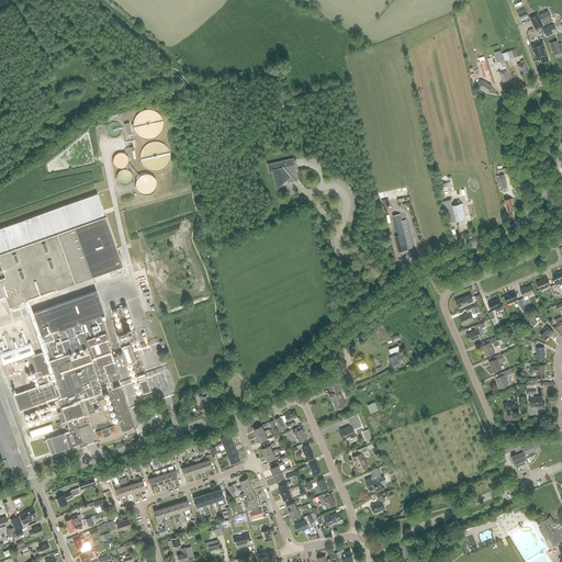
[(547,11),(539,15),(543,24),(551,21),(547,11)]
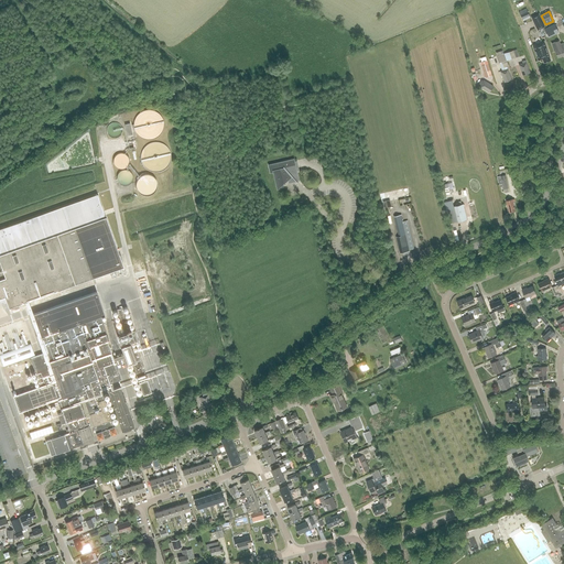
[(531,17),(538,31),(545,26),(539,13),(531,17)]
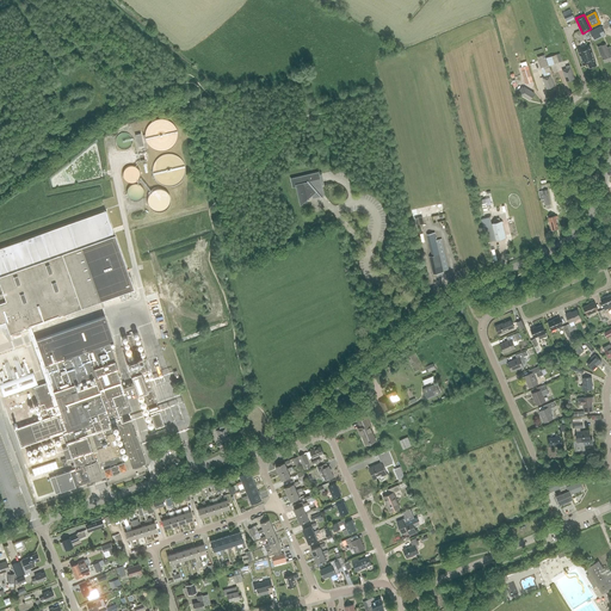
[(605,36),(600,26),(590,31),(593,42),(605,36)]
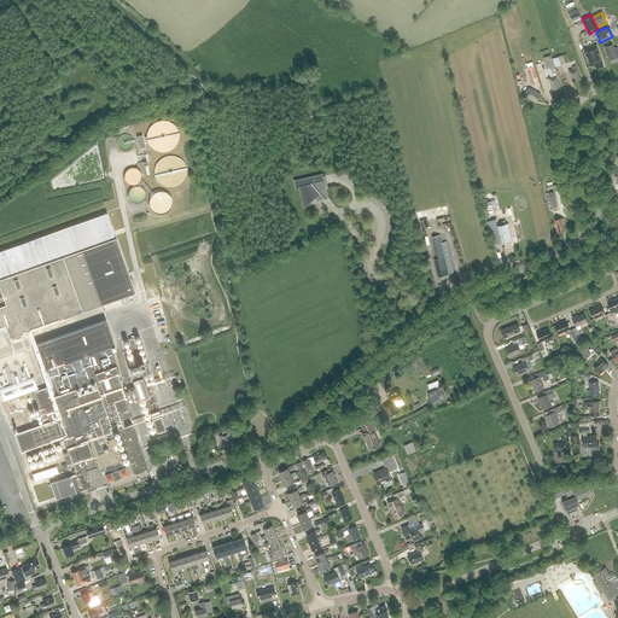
[(596,69),(604,66),(601,62),(602,62),(596,45),(583,50),(589,66),(595,65),(596,69)]
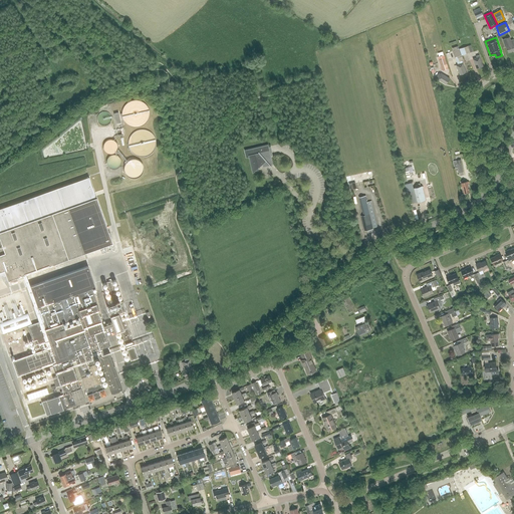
[(508,53),(513,50),(513,41),(513,39),(511,40),(510,37),(506,38),(503,39),(505,45),(506,47),(508,53)]
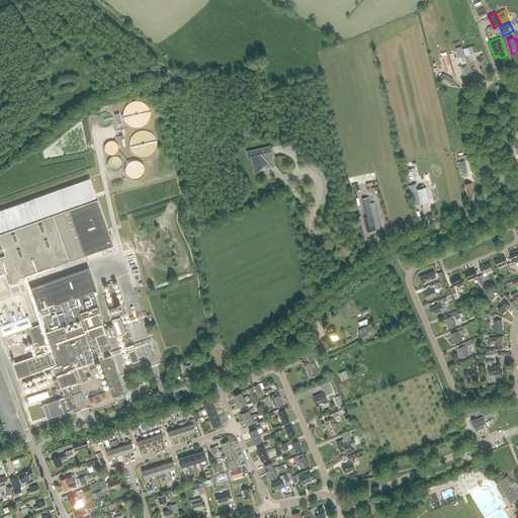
[(458,58),(461,65),(459,66),(463,76),(469,73),(465,62),(466,61),(461,47),(455,49),(456,52),(455,52),(458,58)]
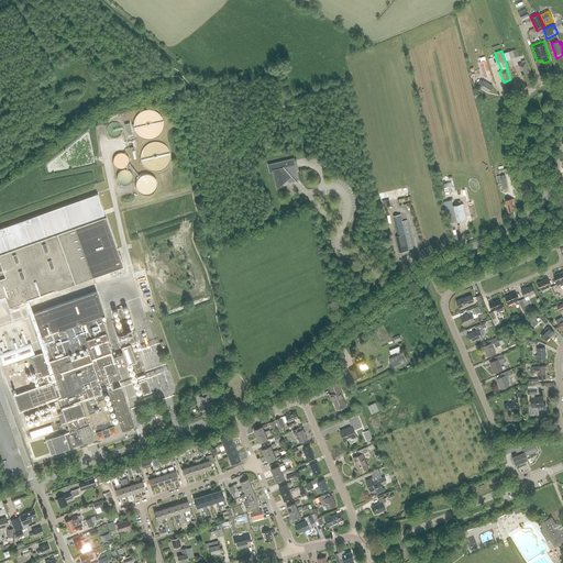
[(503,54),(506,61),(516,57),(512,51),(503,54)]
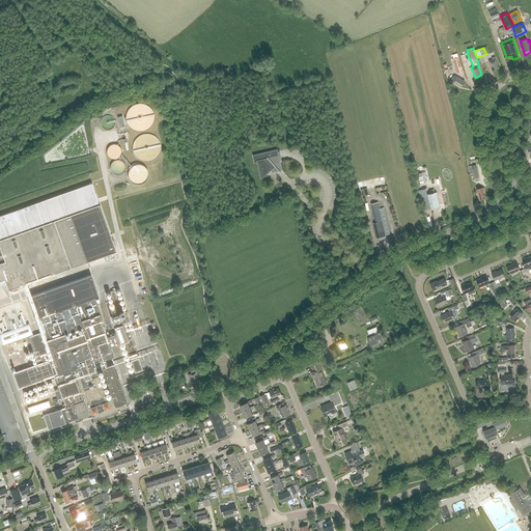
[(499,68),(496,59),(495,57),(492,58),(493,60),(488,61),(493,71),(499,68)]
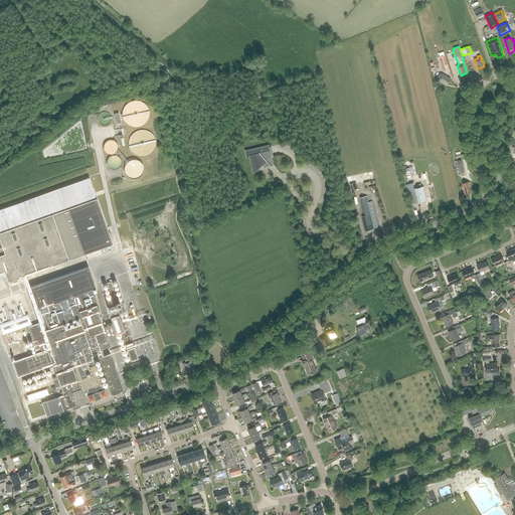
[(440,60),(443,71),(450,69),(446,58),(440,60)]
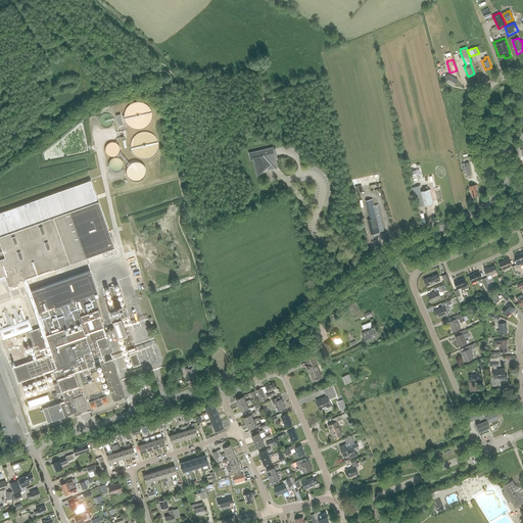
[(454,86),(458,80),(448,75),(445,81),(454,86)]
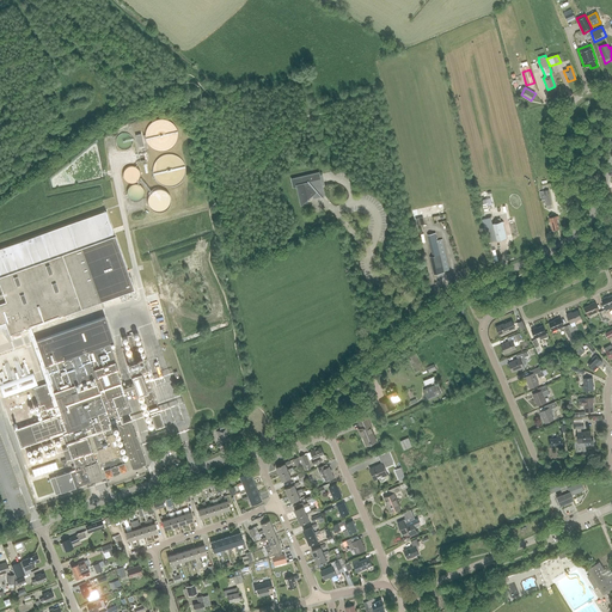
[(325,196),(320,179),(319,172),(291,179),(293,188),(297,188),(301,206),(304,203),(308,202),(307,201),(314,195),(314,196),(320,195),(323,199),(323,197),(325,196)]
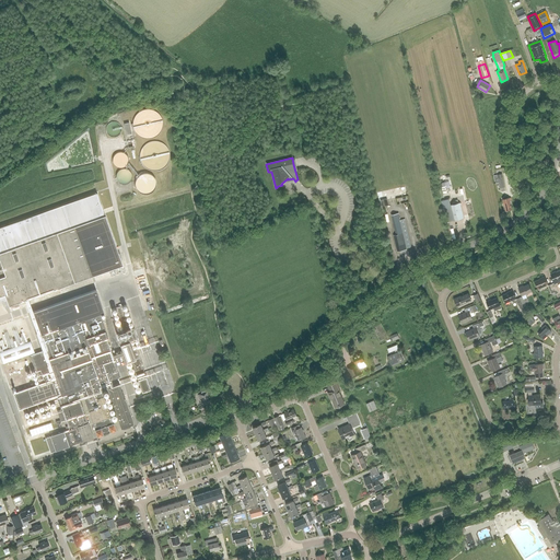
[(141,172),(137,187),(153,193),(159,177),(141,172)]
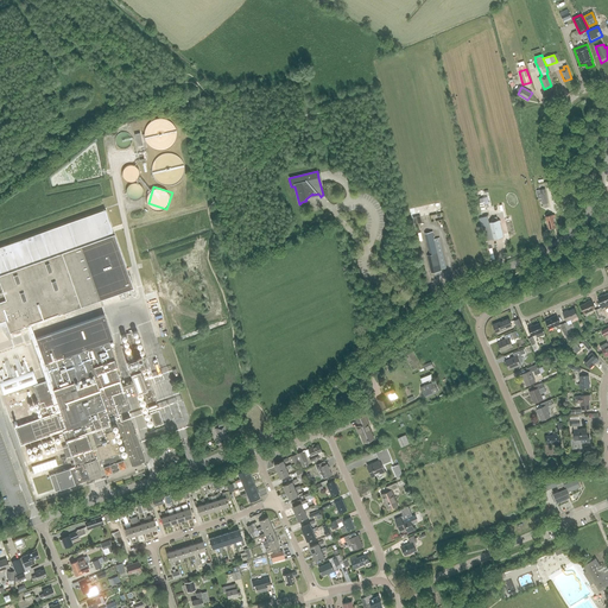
[(543,204),(548,203),(545,189),(536,191),(537,195),(540,194),(543,204)]
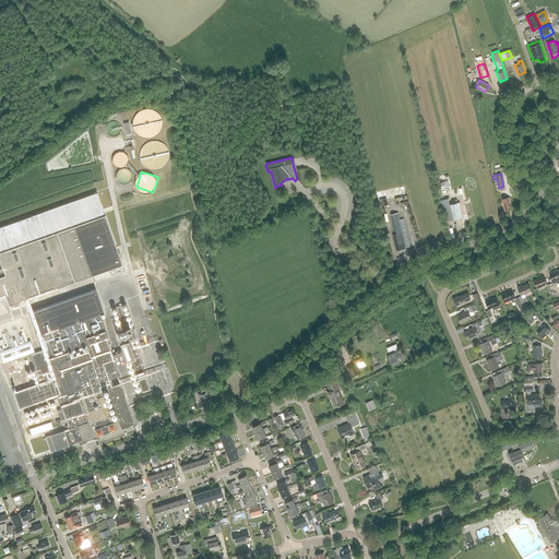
[(0,296),(4,295),(9,306),(25,299),(30,313),(0,323),(0,359),(7,379),(35,369),(39,383),(13,392),(19,409),(57,396),(61,409),(57,411),(60,419),(56,421),(58,427),(62,426),(60,421),(66,419),(68,426),(66,426),(67,430),(64,431),(69,445),(93,437),(78,394),(82,392),(95,429),(97,436),(103,433),(109,430),(110,431),(116,429),(114,423),(113,423),(100,390),(106,388),(121,427),(132,424),(133,424),(119,382),(111,385),(109,380),(119,376),(106,339),(108,337),(99,313),(104,311),(95,289),(33,311),(28,298),(122,265),(96,191),(0,225),(0,296)]
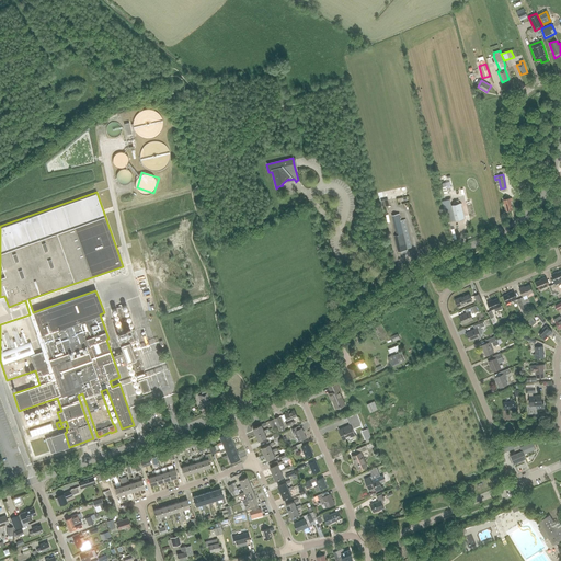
[(506,212),(513,209),(510,198),(503,199),(506,212)]
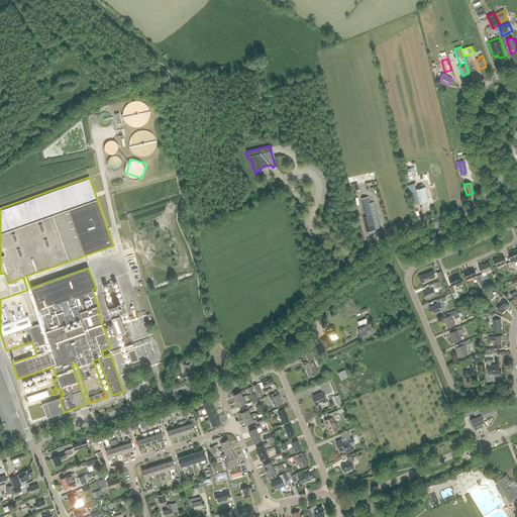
[(424,188),(415,190),(419,203),(428,201),(424,188)]
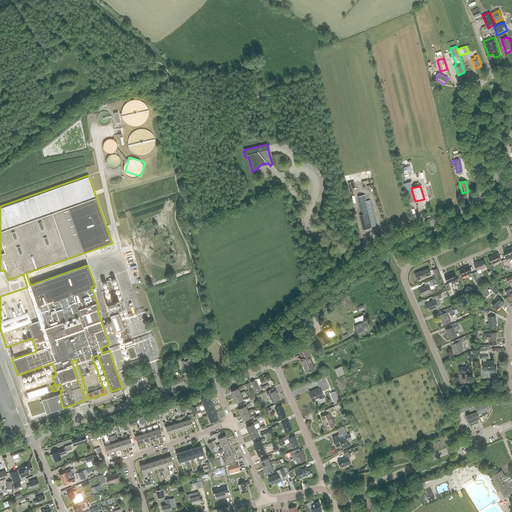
[(372,212),(370,200),(368,201),(367,199),(365,199),(364,195),(358,197),(361,211),(359,212),(360,215),(363,230),(371,228),(371,227),(376,226),(372,212)]
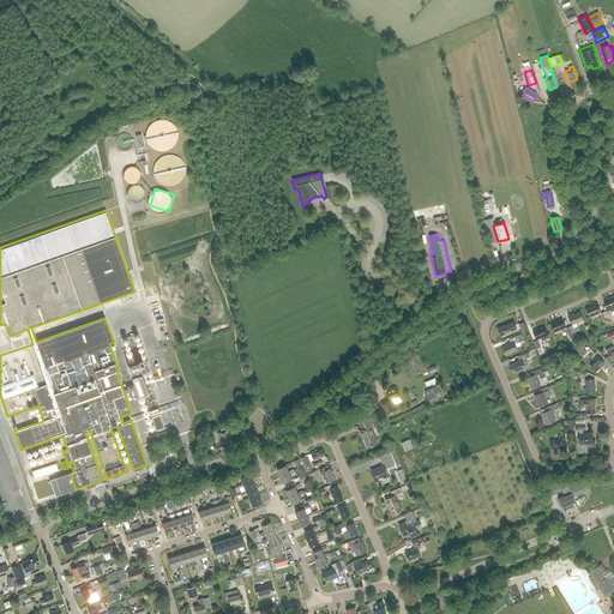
[(607,309),(608,309),(609,311),(613,308),(613,296),(609,299),(603,301),(607,309)]
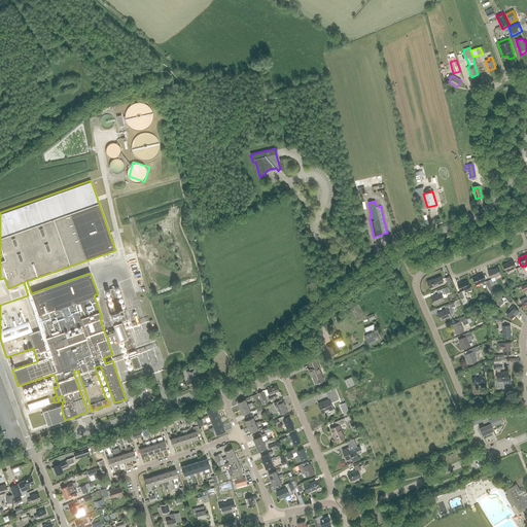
[(506,272),(516,268),(513,260),(507,262),(503,265),(506,272)]
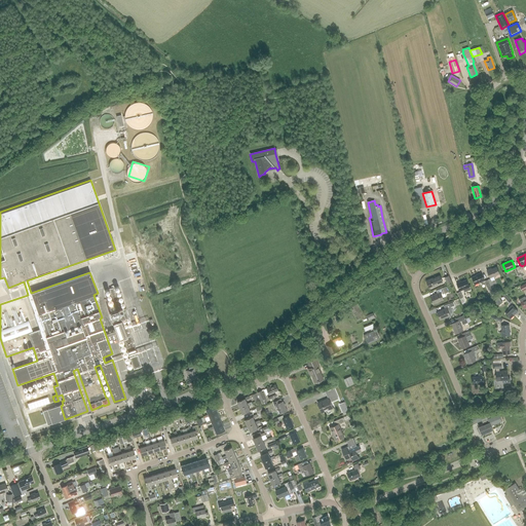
[(490,278),(487,280),(490,286),(496,284),(495,279),(493,276),(499,274),(496,267),(491,269),(491,268),(487,270),(490,278)]
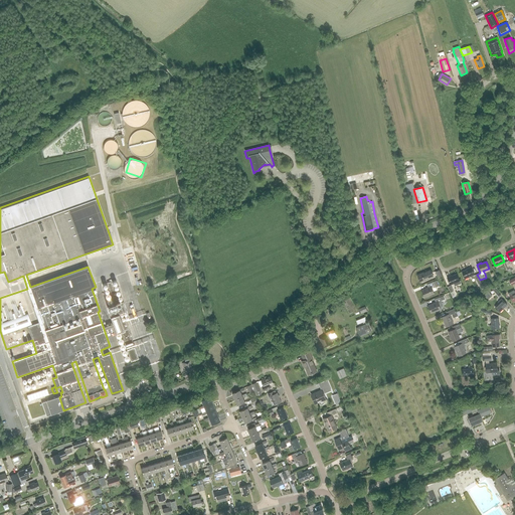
[(465,279),(474,275),(471,268),(466,270),(467,270),(462,272),(465,279)]
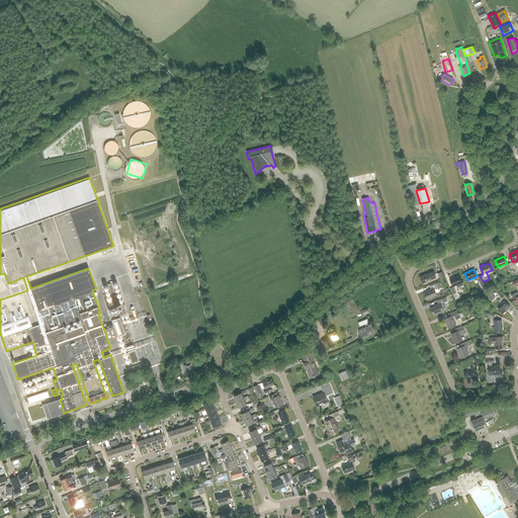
[(433,271),(426,274),(419,276),(423,284),(435,278),(433,271)]
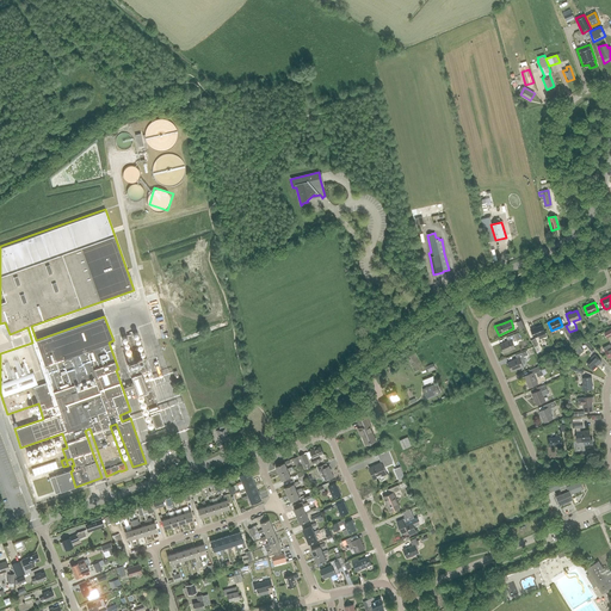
[(534,338),(538,337),(539,339),(547,337),(545,333),(544,333),(542,326),(536,328),(536,327),(530,329),(534,338)]
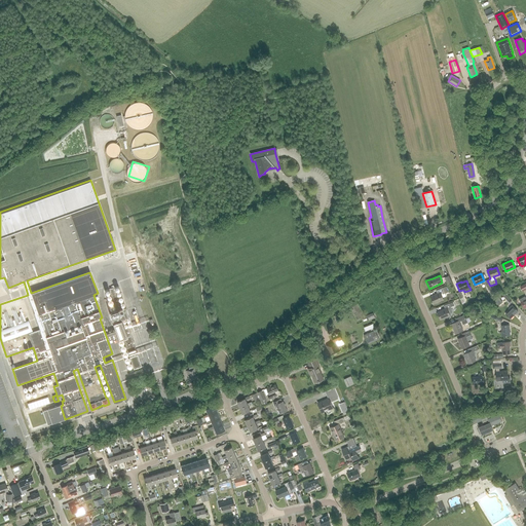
[(445,286),(442,288),(436,291),(437,294),(430,297),(434,304),(443,300),(441,295),(448,292),(445,286)]
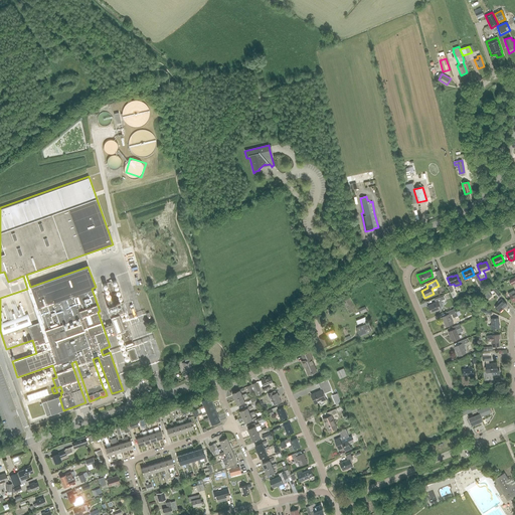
[(135,348),(134,348),(130,335),(131,335),(126,321),(122,322),(118,313),(126,310),(122,300),(118,301),(111,282),(107,283),(114,303),(107,305),(113,324),(104,327),(105,329),(114,326),(116,333),(121,331),(131,361),(138,358),(135,348)]
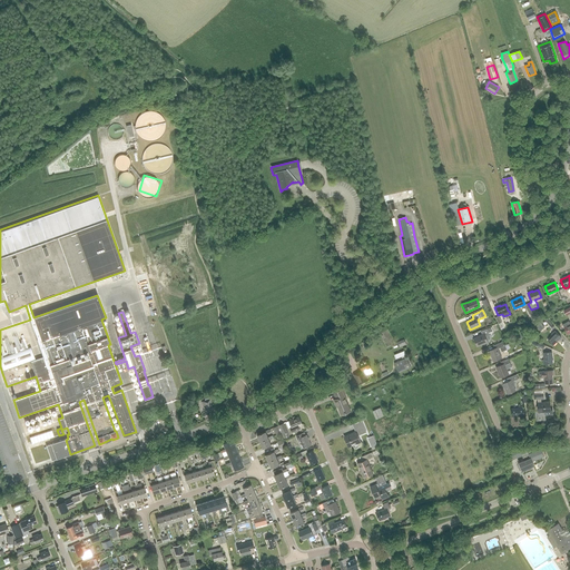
[(491,327),(487,330),(480,332),(482,335),(473,338),(477,346),(488,342),(487,341),(489,340),(490,338),(490,337),(489,333),(492,332),(491,327)]
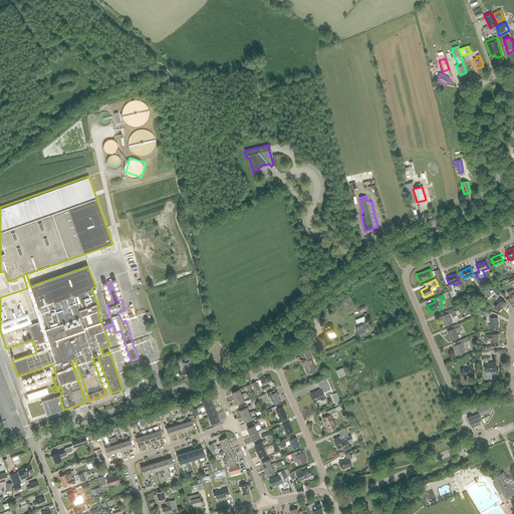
[(499,311),(506,304),(500,298),(497,301),(498,302),(494,306),(499,311)]
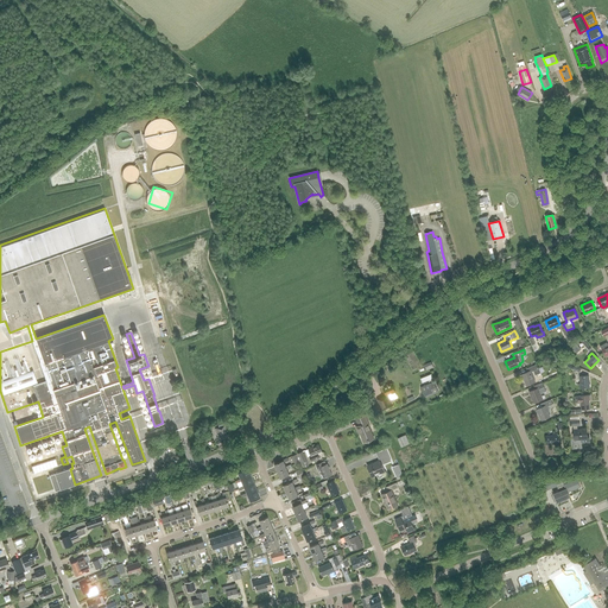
[(531,372),(533,371),(536,375),(540,373),(539,368),(538,369),(536,365),(526,368),(529,372),(521,374),(526,386),(534,381),(531,372)]
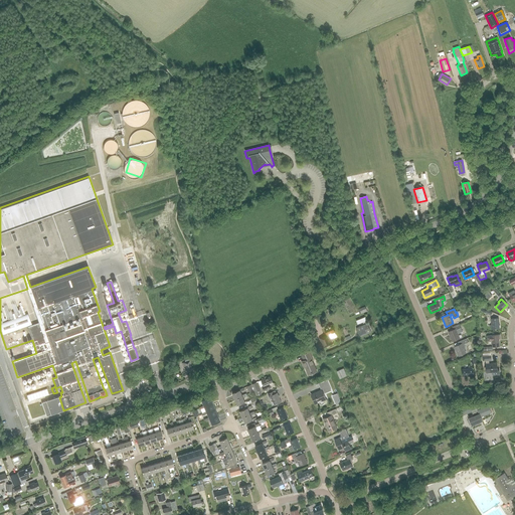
[(339,317),(341,322),(351,318),(349,313),(339,317)]
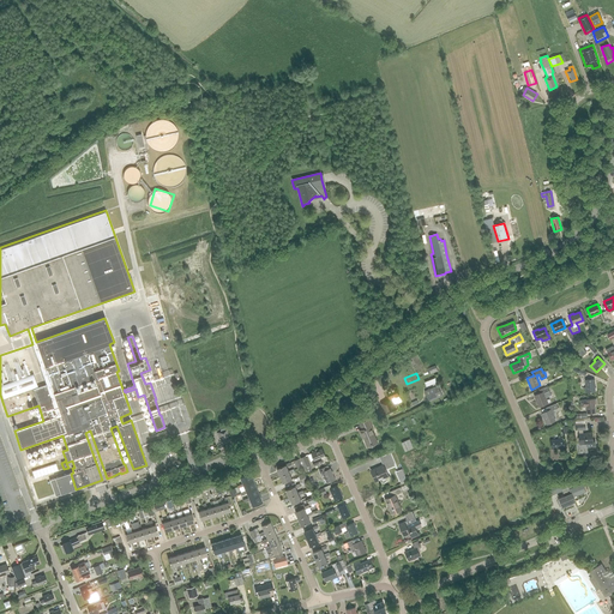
[(585,392),(596,392),(595,379),(585,379),(587,387),(585,387),(585,392)]
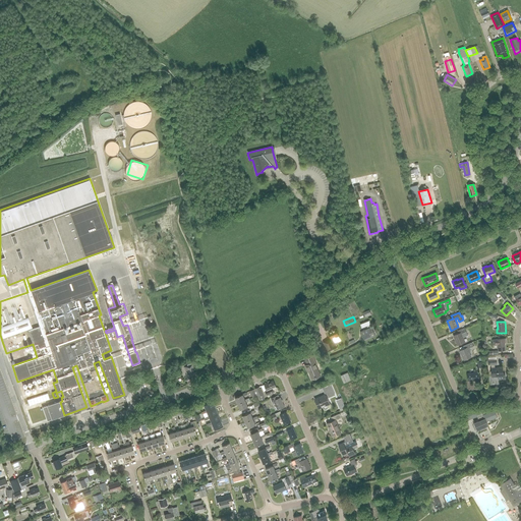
[(371,327),(360,332),(364,341),(375,336),(371,327)]
